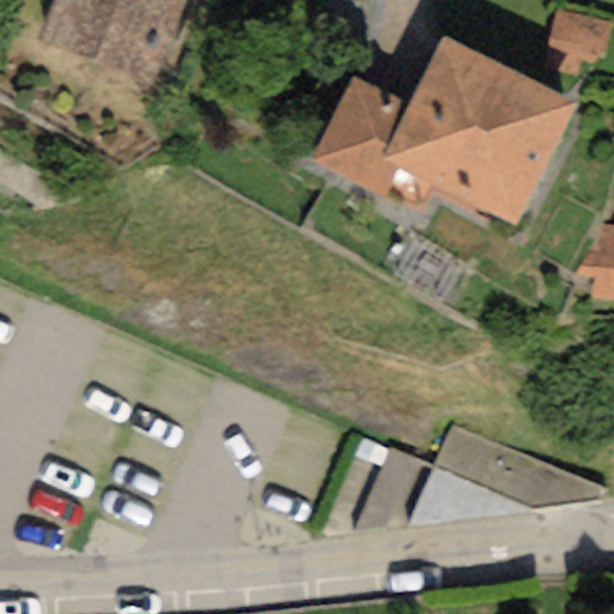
[(49,0),(34,40),(145,84),(179,0),(49,0)]
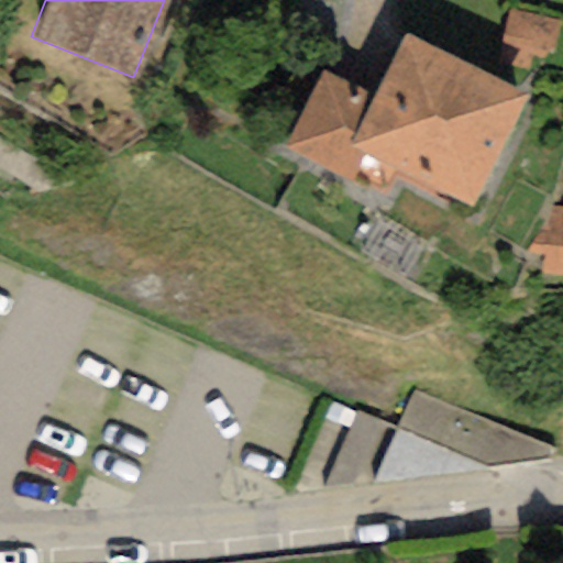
[(553,80),(562,42),(562,31),(519,21),(506,68),(553,80)]
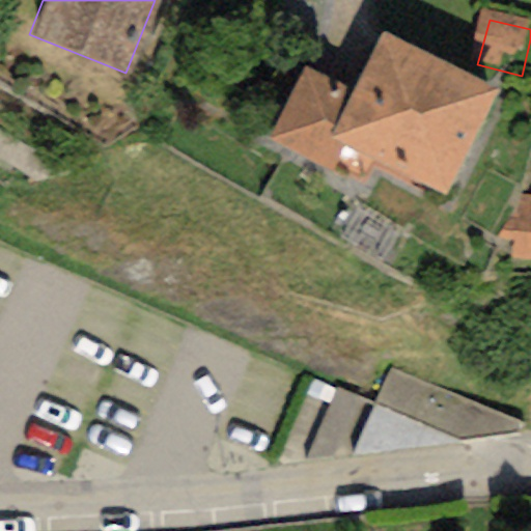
[(303,68),(268,138),(331,169),(343,146),(445,197),(498,91),(381,32),(351,92),(303,68)]
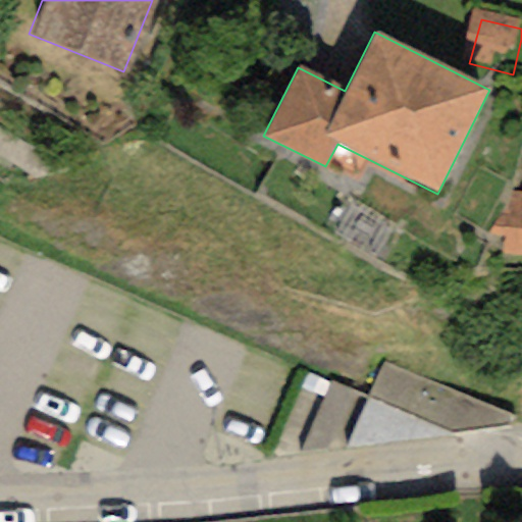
[(521,193),(509,193),(506,209),(488,233),(503,237),(502,255),(521,256),(521,193)]
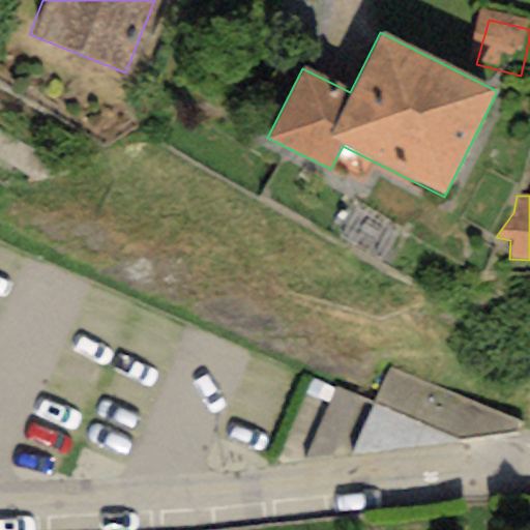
[(521,421),(389,366),(373,404),(459,439),(518,434),(521,421)]
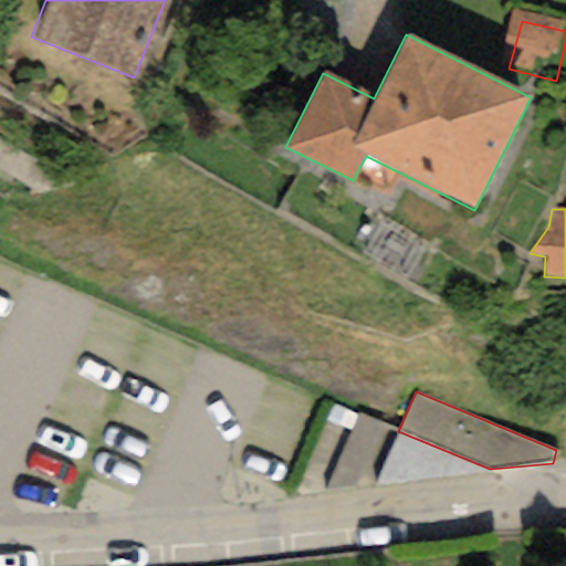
[(367,494),(388,433),(367,426),(346,488),(367,494)]
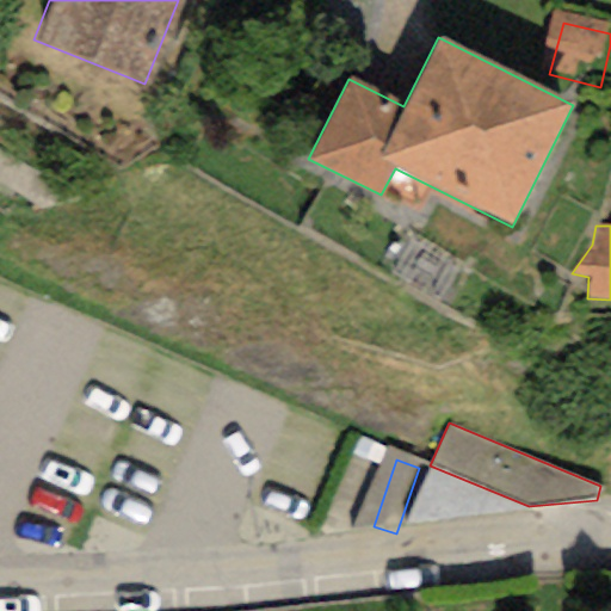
All buildings are outlined.
